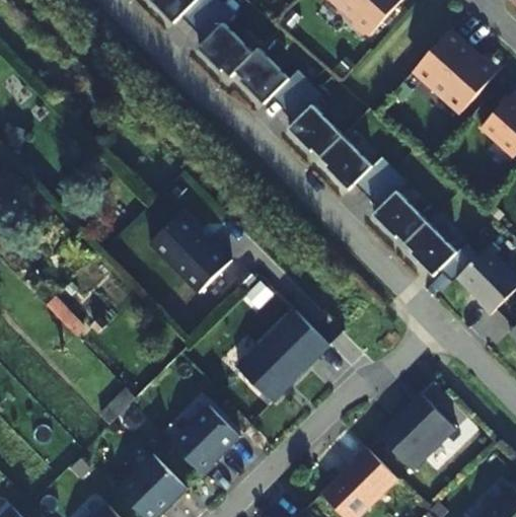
[(150,0),(171,21),(177,15),(193,0),(150,0)]
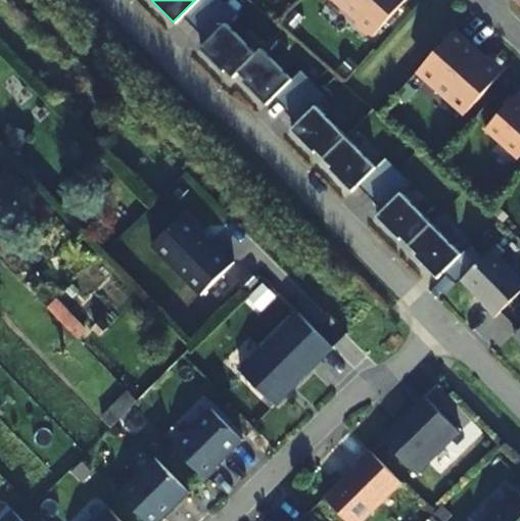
[(194,0),(179,15),(191,28),(213,6),(206,0),(194,0)]
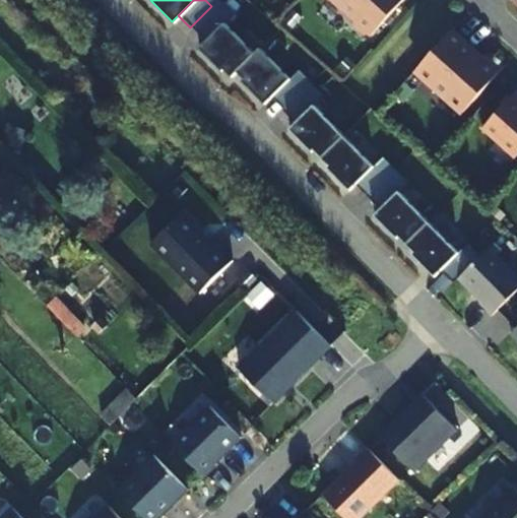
[(365,30),(369,35),(398,0),(330,0),(353,20),(352,21),(352,26),(359,31),(364,31),(365,30)]
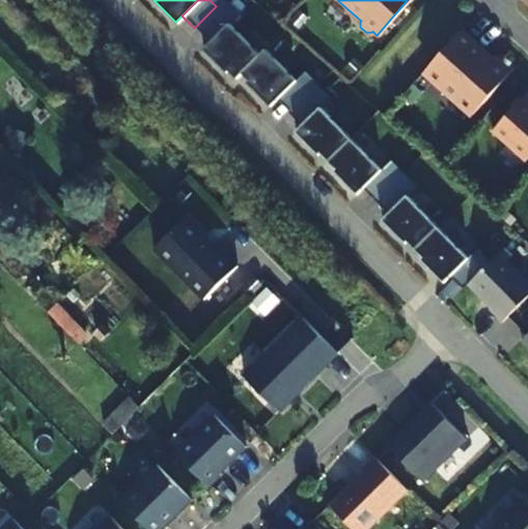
[(229,20),(235,14),(222,1),(216,6),(229,20)]
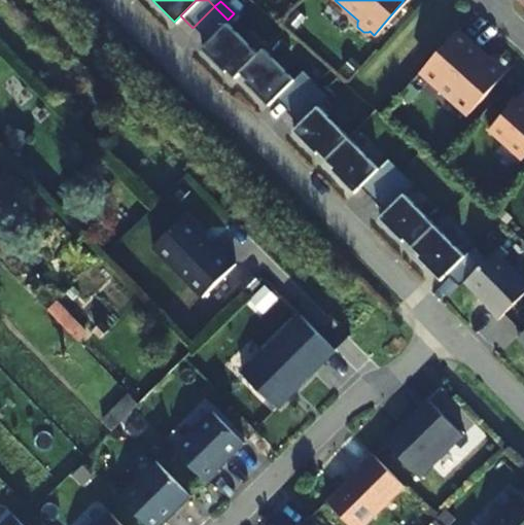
[(193,28),(206,40),(224,22),(228,20),(214,6),(193,28)]
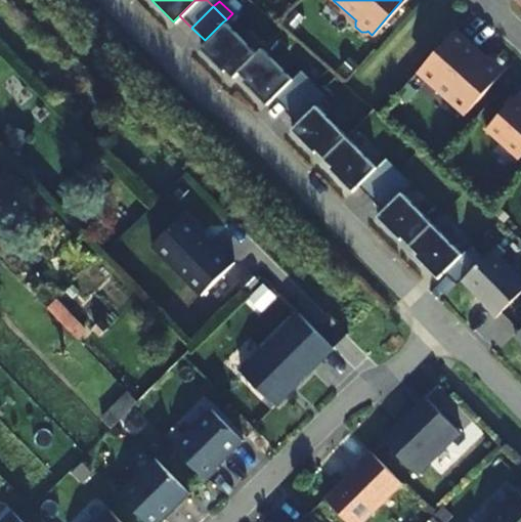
[(199,47),(221,71),(223,69),(230,76),(236,70),(253,53),(254,52),(223,22),(205,40),(199,47)]
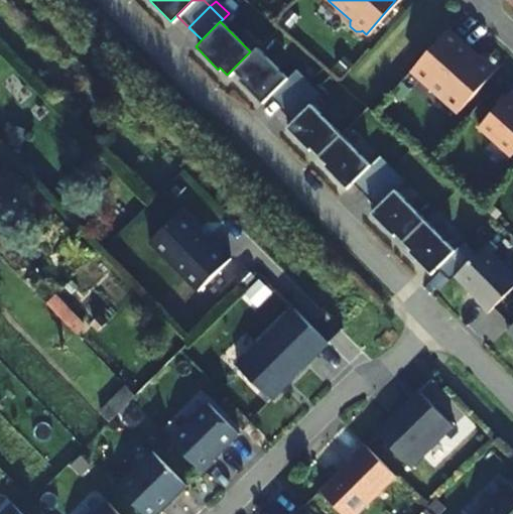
[(467,49),(444,29),(408,70),(456,112),(498,63),(484,50),(473,62),(464,53),(467,49)]
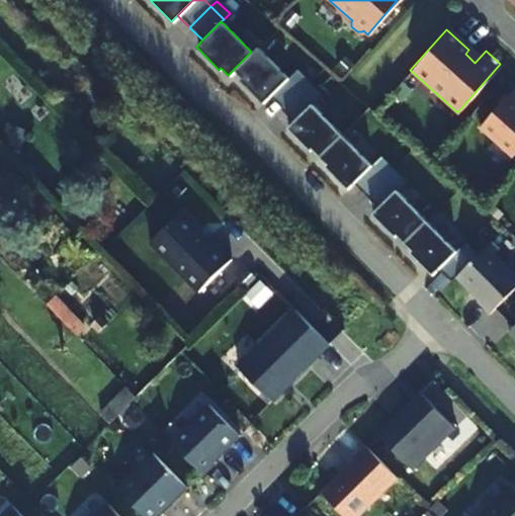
[(256,47),(251,52),(250,53),(234,69),(228,75),(229,76),(234,70),(241,77),(239,79),(262,102),(268,96),(286,78),(256,47)]
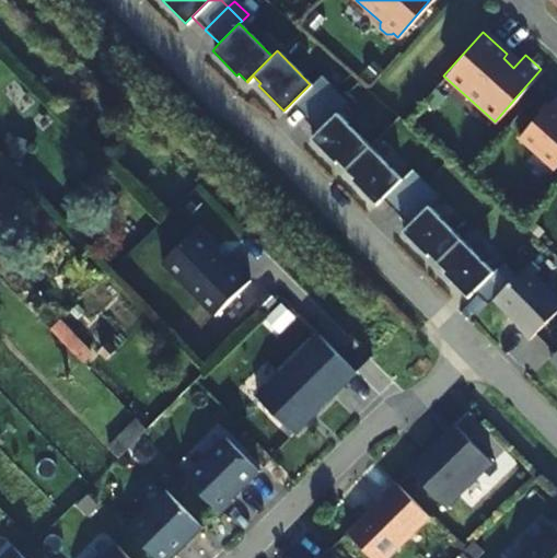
[(332,89),(320,76),(313,81),(326,94),(332,89)]
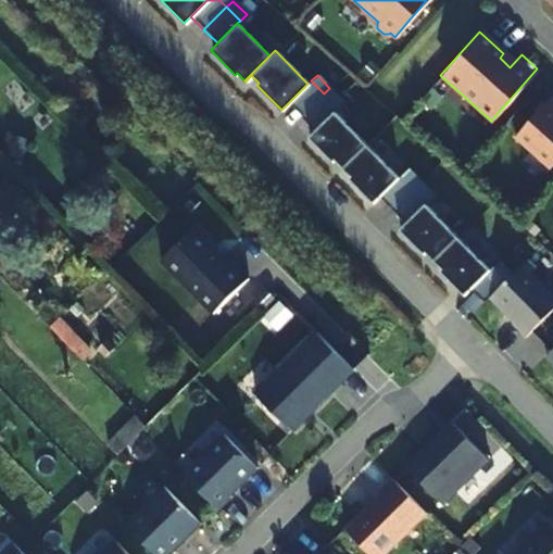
[(308,84),(288,103),(300,116),(324,93),(311,80),(308,84)]
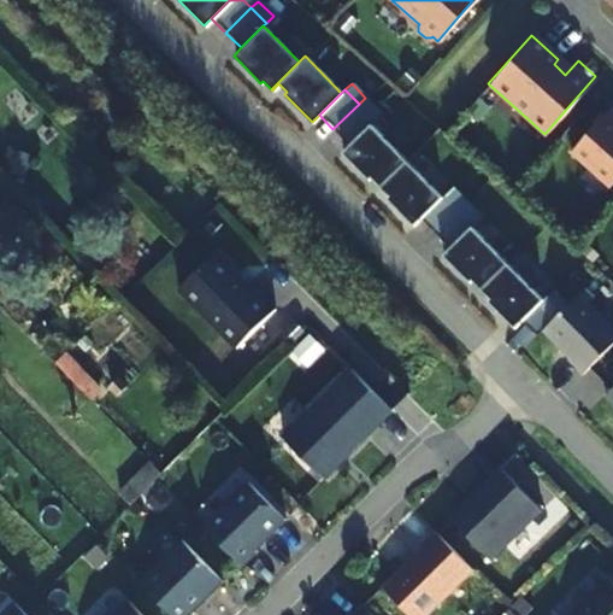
[(373,118),(379,112),(365,98),(359,104),(373,118)]
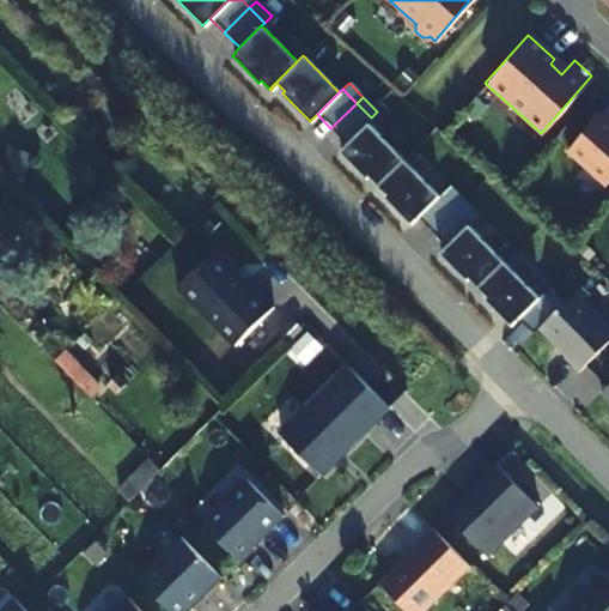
[(330,128),(346,143),(366,122),(371,118),(357,103),(330,128)]
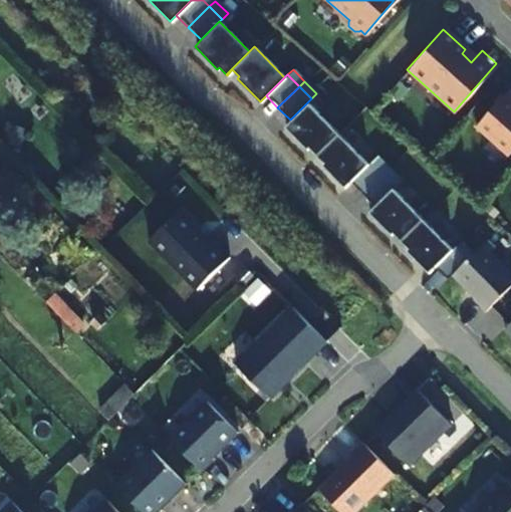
[(494,103),(474,125),(507,155),(510,150),(510,90),(508,87),(501,95),(494,103)]
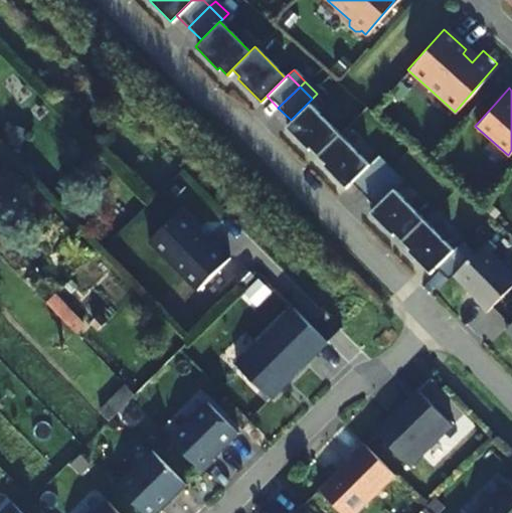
[(502,96),(499,93),(492,101),(495,104),(502,96)]
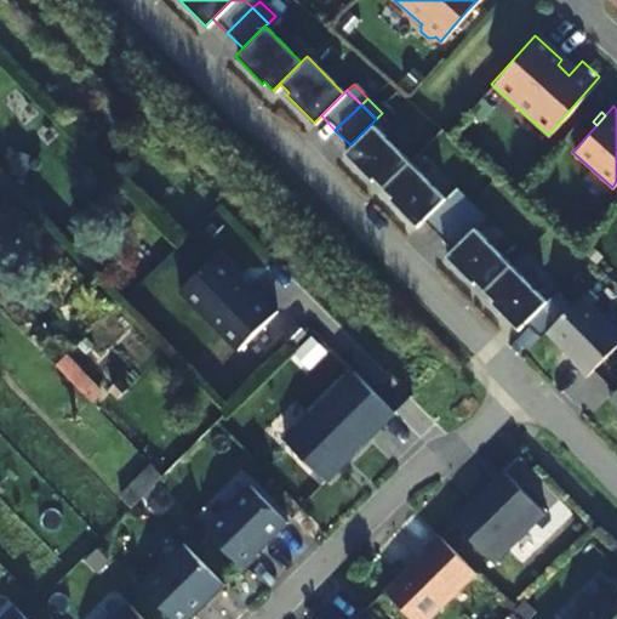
[(350,145),(342,152),(370,180),(371,179),(381,187),(407,160),(371,124),(350,145)]
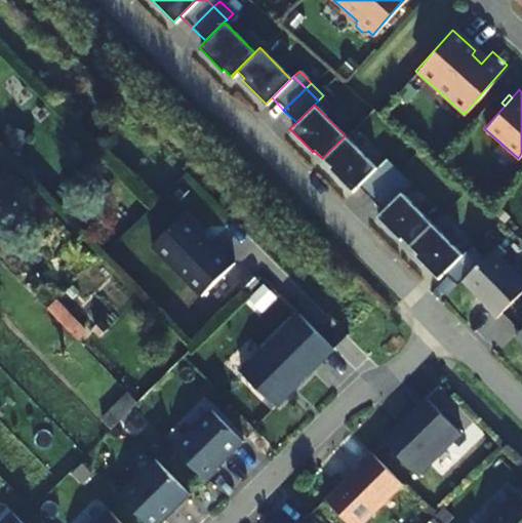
[(345,135),(322,158),(329,165),(327,167),(351,191),(357,185),(375,166),(345,135)]
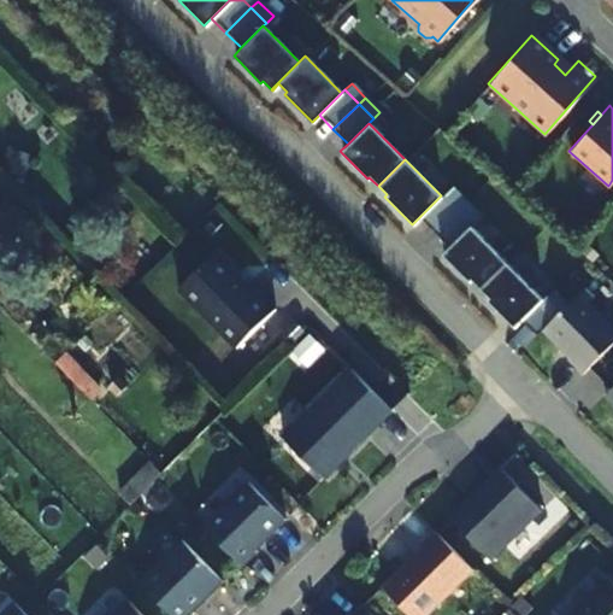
[(452,185),(444,192),(459,206),(466,200),(452,185)]
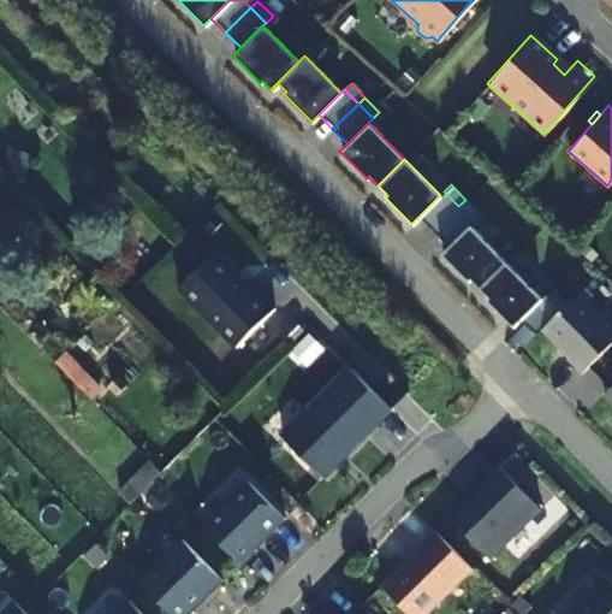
[(440,195),(419,217),(433,231),(458,206),(444,192),(440,195)]
